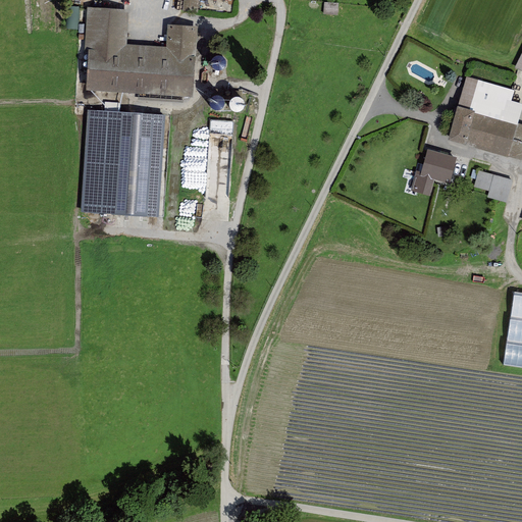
[(185,0),(185,8),(199,9),(199,0),(185,0)]
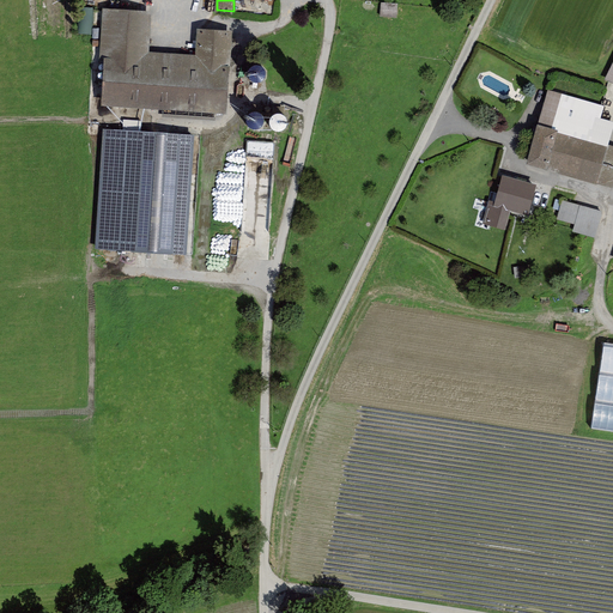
[(83,11),(84,34),(95,34),(93,10),(83,11)]
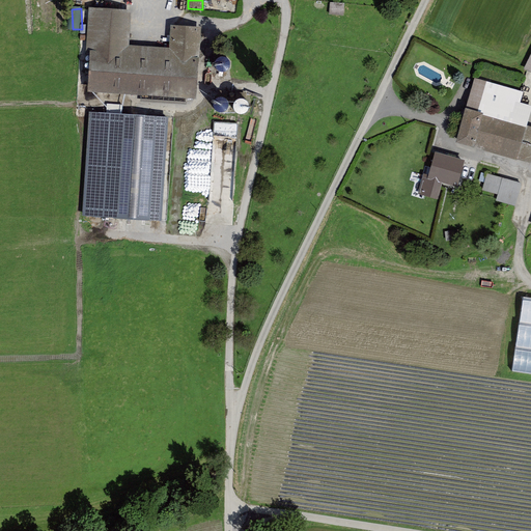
[(131,10),(90,8),(86,93),(197,99),(200,27),(170,26),(169,48),(129,47),(131,10)]
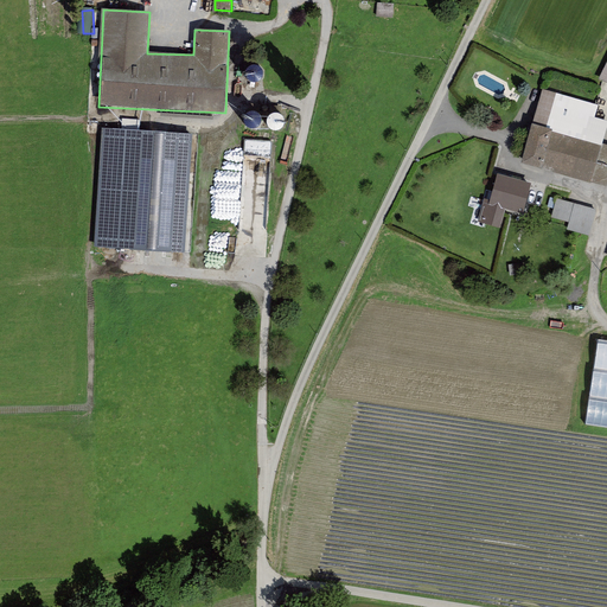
[(262,70),(261,68),(257,65),(255,65),(251,65),(249,66),(247,68),(246,71),(244,74),(246,77),(247,80),(248,82),(251,83),(254,83),(257,83),(260,81),(262,78),(263,76),(263,72),(262,70)]
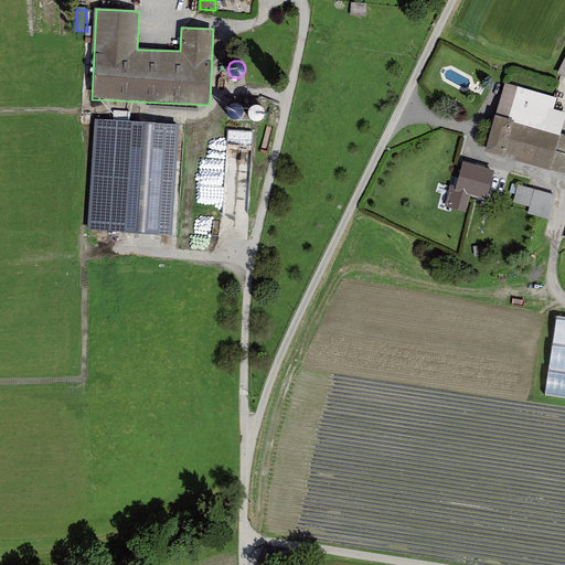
[(556,98),(504,83),(494,115),(514,120),(513,123),(560,136),(564,116),(564,113),(553,109),(556,98)]
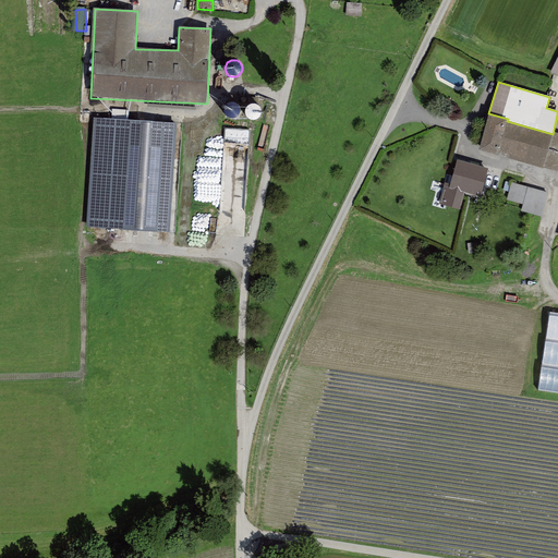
[(239,107),(237,105),(234,102),(232,102),(229,102),(227,104),(225,105),(223,108),(222,110),(222,113),(223,116),(226,118),(229,119),(231,119),(234,119),(237,117),(238,116),(239,112),(240,110),(239,107)]
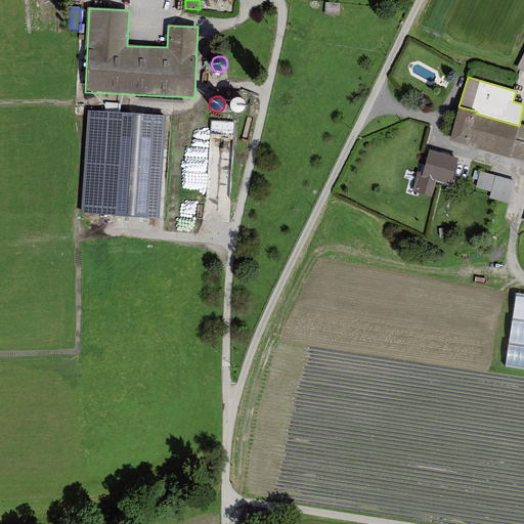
[(245,101),(244,99),(242,98),(238,97),(236,97),(233,98),(231,100),(230,102),(229,104),(230,107),(231,110),(233,112),(235,113),(237,113),(241,113),(243,112),(245,110),(246,106),(246,104),(245,101)]
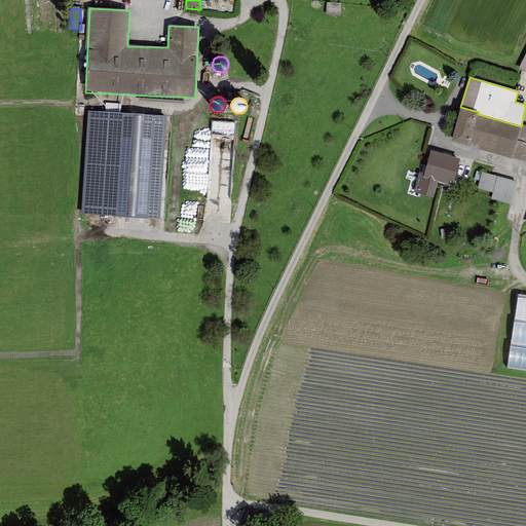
[(479,112),(460,107),(451,142),(512,159),(521,126),(478,114),(479,112)]
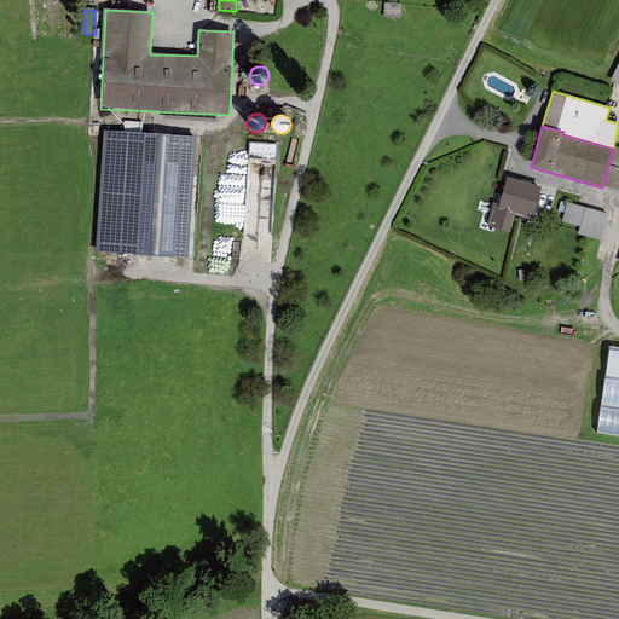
[(194,136),(104,131),(97,252),(187,258),(194,136)]
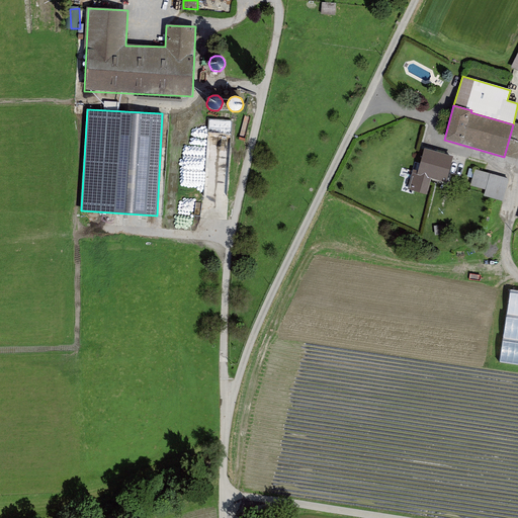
[(207,133),(208,119),(194,119),(193,132),(207,133)]
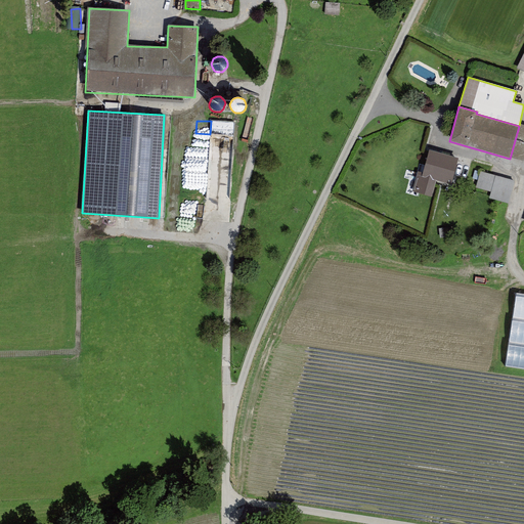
[(231,201),(233,121),(211,121),(209,201),(231,201)]
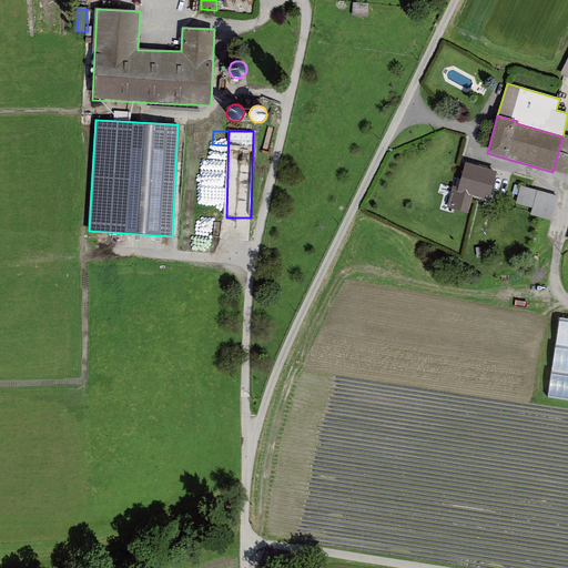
[(496,171),(465,163),(458,188),(453,186),(447,208),(467,213),(472,195),(488,200),(496,171)]
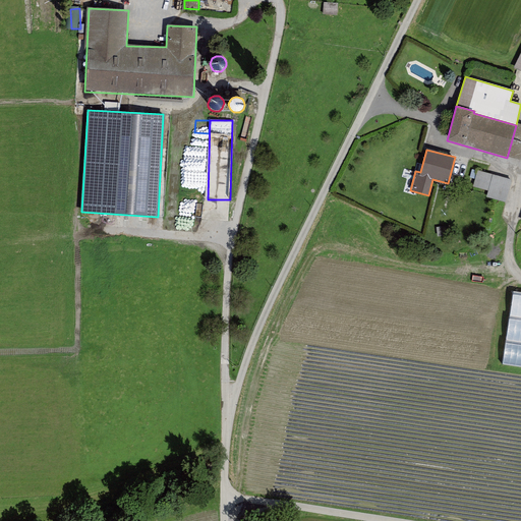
[(512,180),(478,171),(473,186),(487,190),(486,197),(505,203),(512,180)]
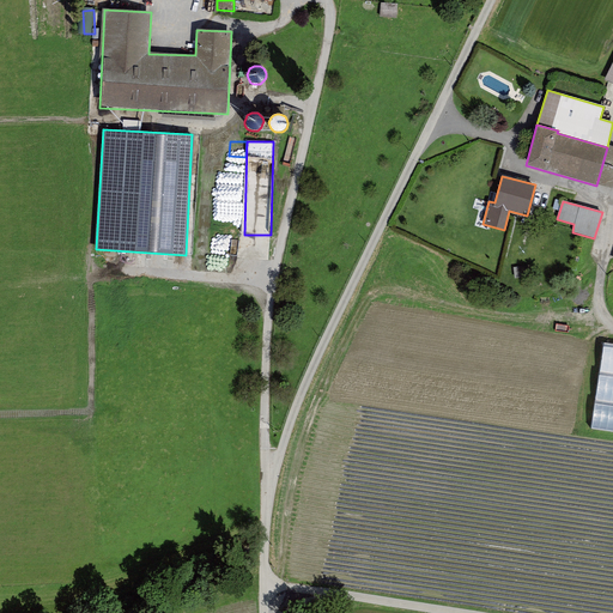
[(612,344),(604,344),(593,431),(612,432),(612,344)]
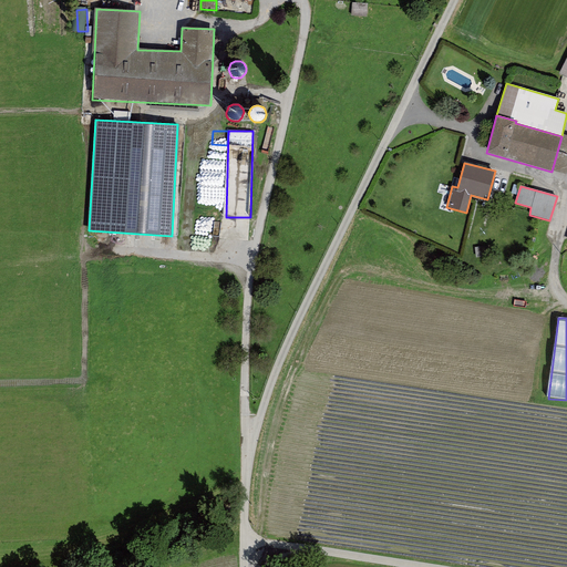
All buildings are outlined.
